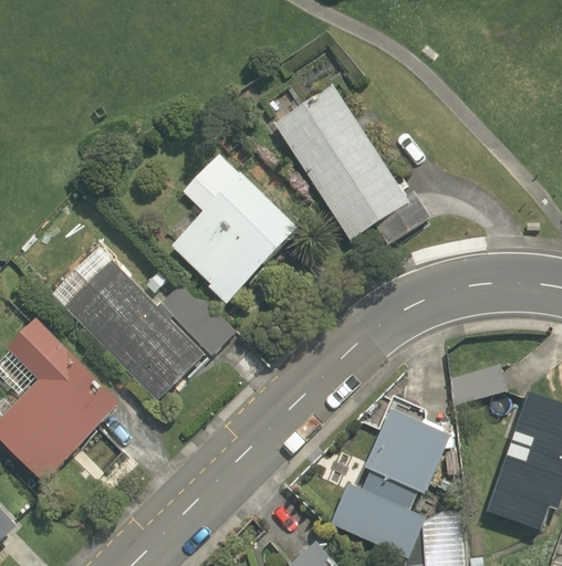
[(349,239),(374,223),(391,249),(430,223),(414,197),(339,83),(274,126),(349,239)]
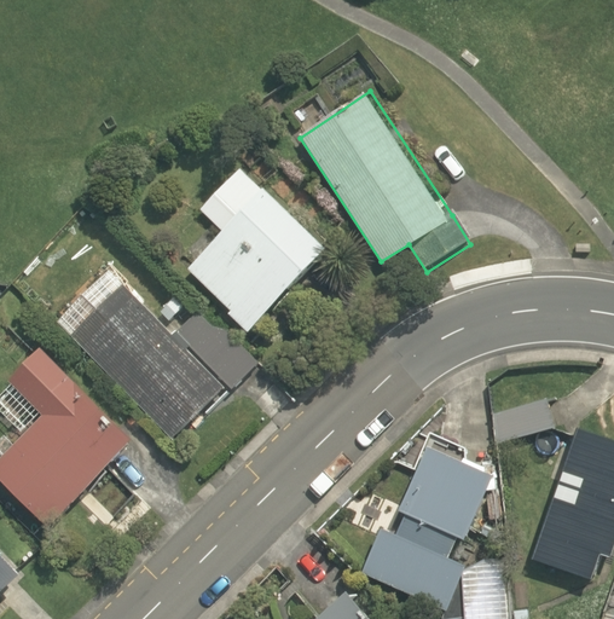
[(245,331),(320,249),(253,187),(178,270),(245,331)]
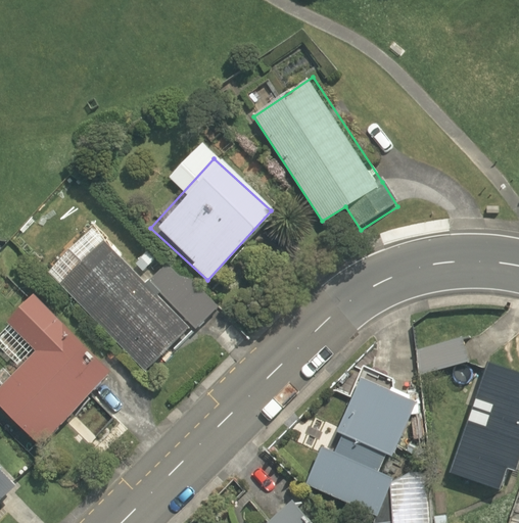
[(177,343),(182,347),(220,310),(193,283),(174,302),(98,225),(50,269),(149,370),(177,343)]
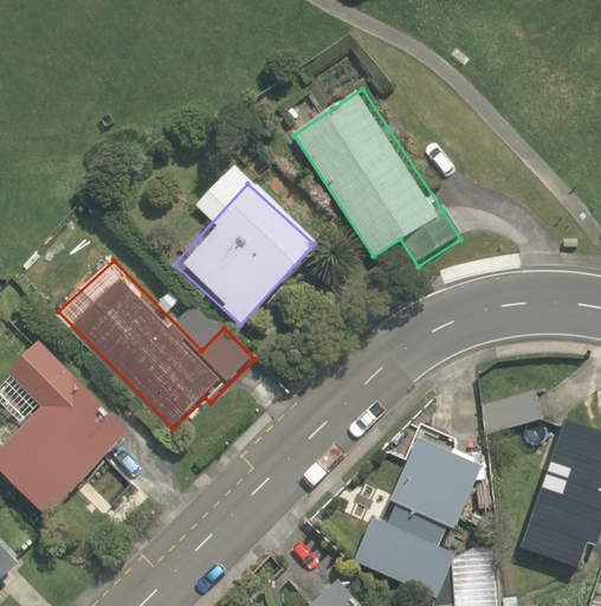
[(130,430),(43,345),(13,375),(41,405),(0,444),(0,464),(50,513),(130,430)]
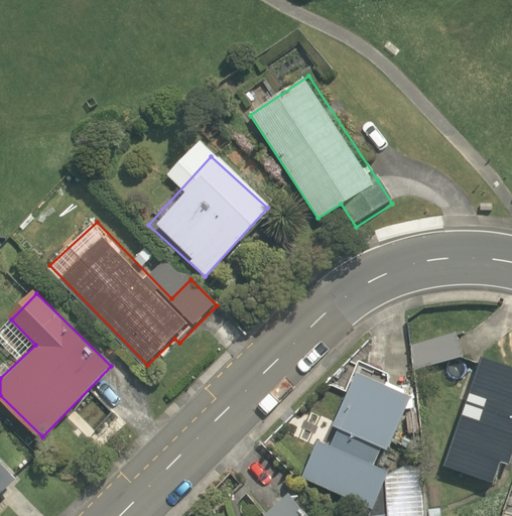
[(418,368),(466,356),(459,332),(411,344),(418,368)]
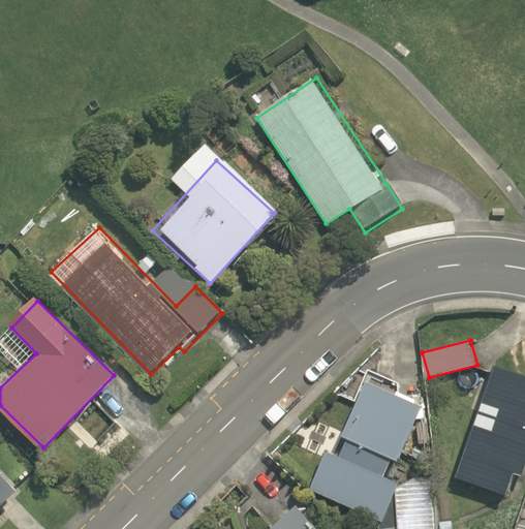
[(453,474),(505,493),(514,469),(524,473),(524,371),(494,361),(453,474)]
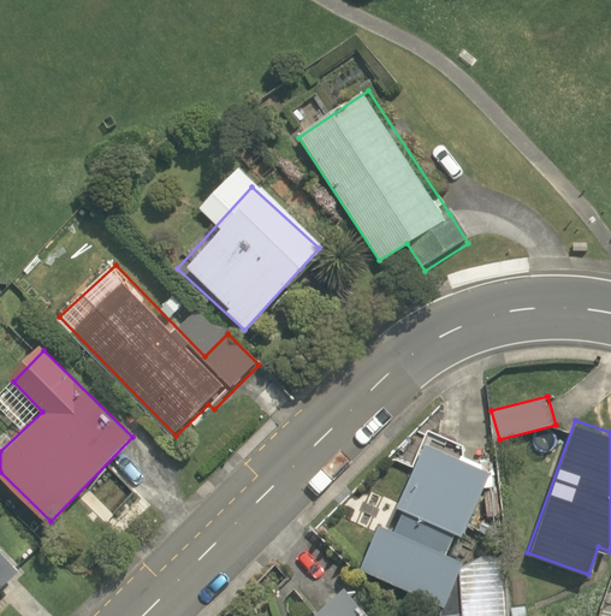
[(491,472),(425,442),(398,501),(405,504),(393,531),(384,526),(366,569),(448,602),(464,560),(448,552),(458,528),(464,531),(491,472)]
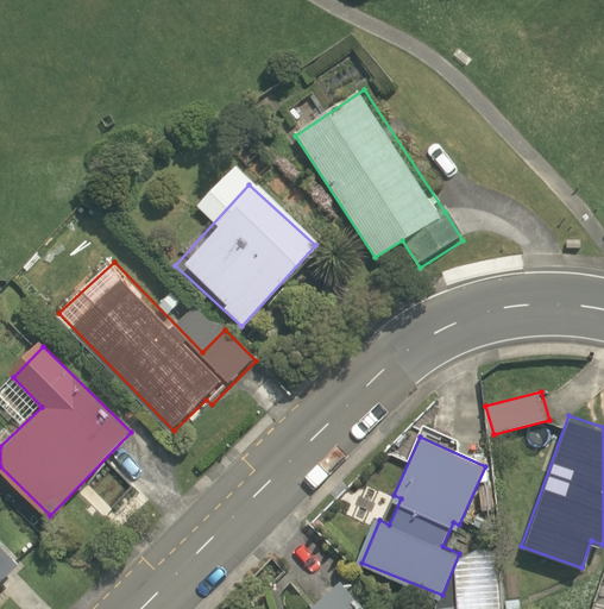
[(0,578),(27,553),(0,523),(0,578)]
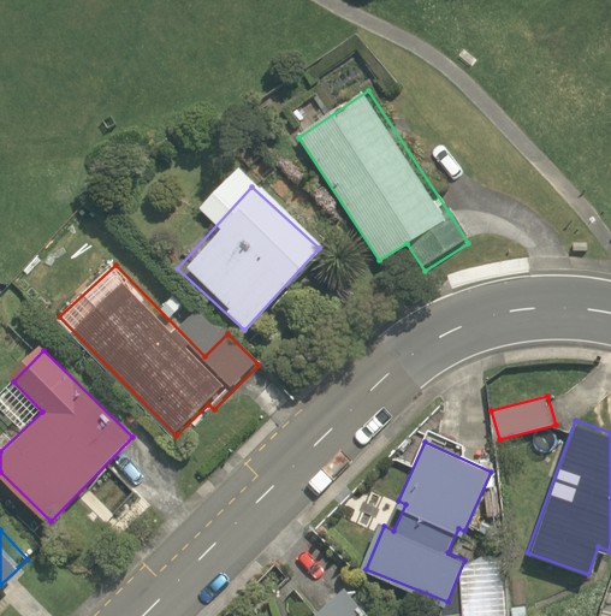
[(499,582),(499,572),(467,572),(466,615),(511,615),(512,582),(499,582)]
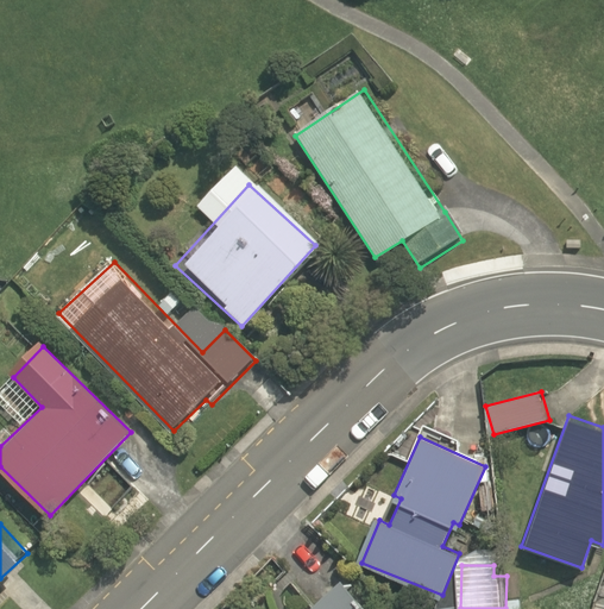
[(375,608),(344,572),(301,608),(375,608)]
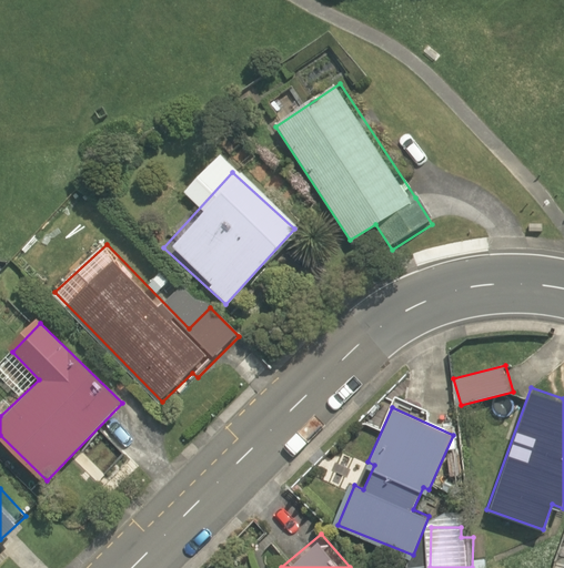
All buildings are outlined.
